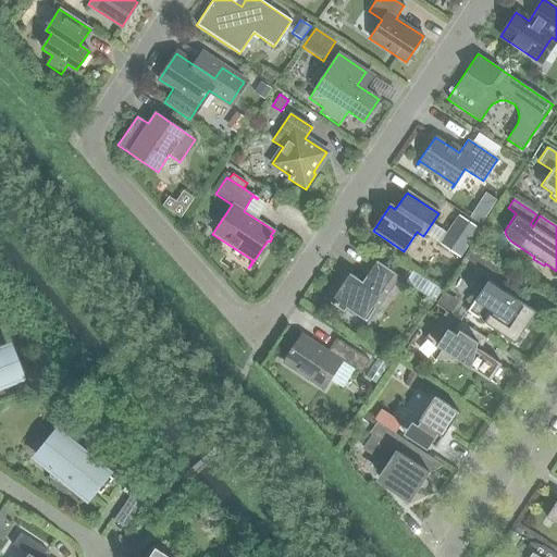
[(479,229),(458,214),(438,244),(460,258),(479,229)]
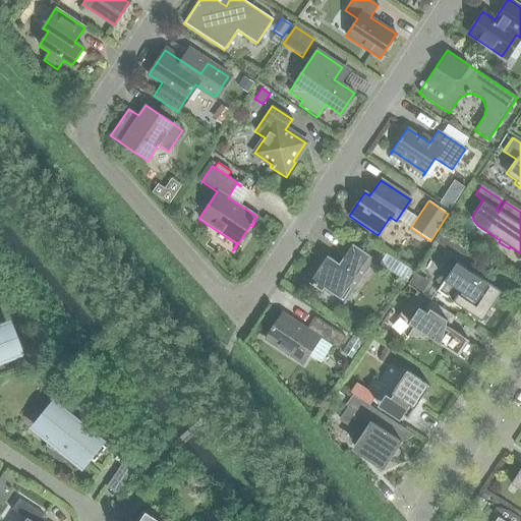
[(450,238),(444,249),(463,262),(470,250),(450,238)]
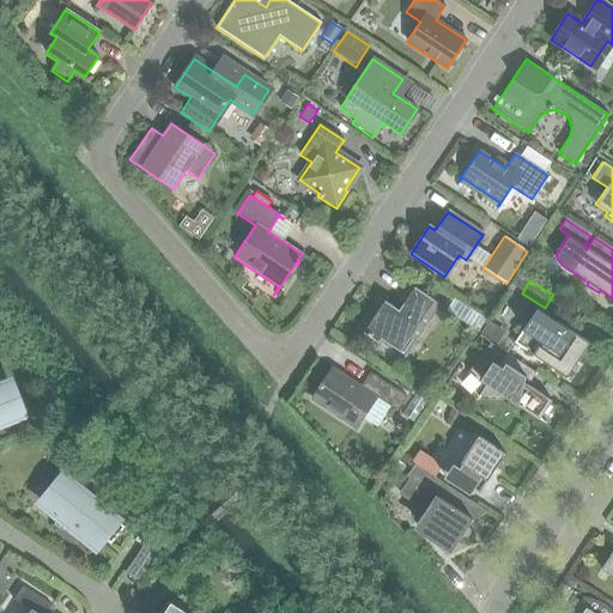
[(429,321),(439,304),(408,284),(393,307),(378,297),(358,328),(366,334),(365,335),(378,343),(381,339),(396,350),(406,335),(413,341),(428,320),(429,321)]
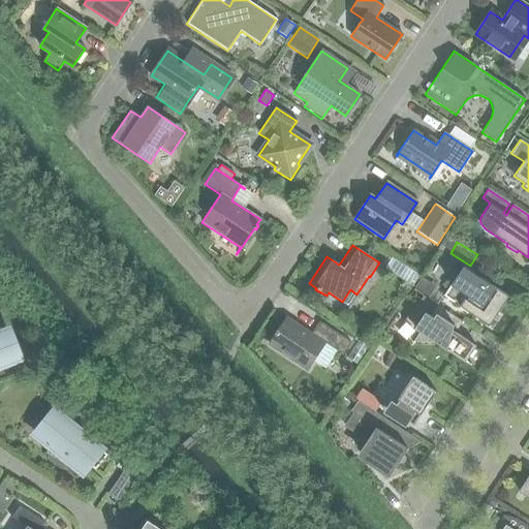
[(508,297),(478,277),(465,268),(445,297),(459,306),(489,325),(508,297)]
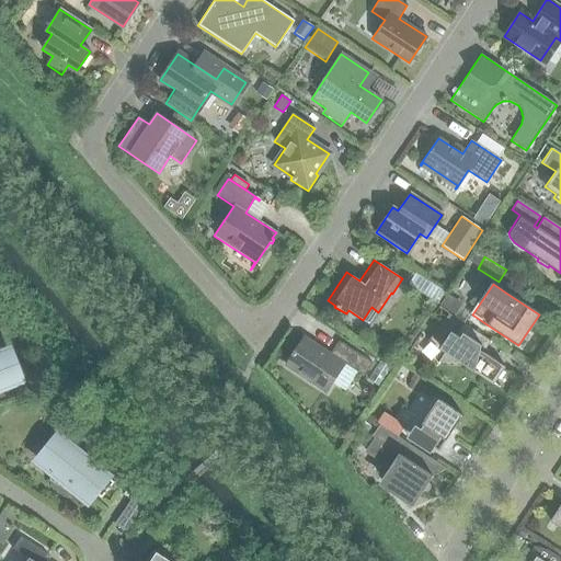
[(433,285),(425,295),(433,300),(439,289),(433,285)]
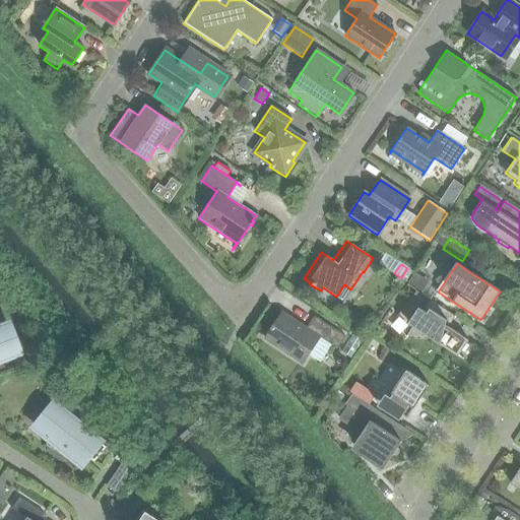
[(455,317),(430,301),(415,291),(400,314),(409,320),(407,323),(412,326),(404,337),(406,338),(406,336),(424,334),(457,355),(467,340),(448,327),(455,317)]
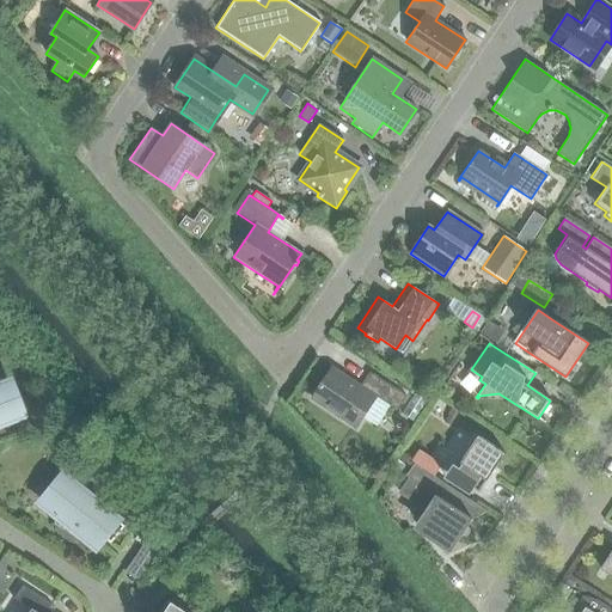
[(396,410),(405,396),(368,372),(360,386),(331,367),(311,399),(354,428),(374,397),(396,410)]
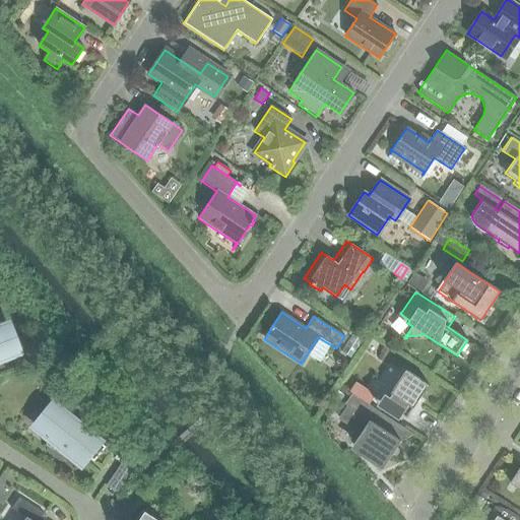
[(340,348),(353,355),(363,339),(349,332),(340,348)]
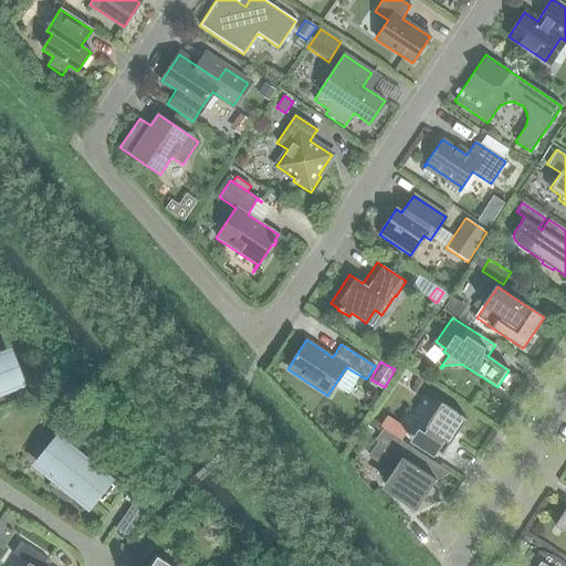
[(449,443),(465,419),(441,402),(425,427),(425,428),(418,439),(441,454),(449,443)]
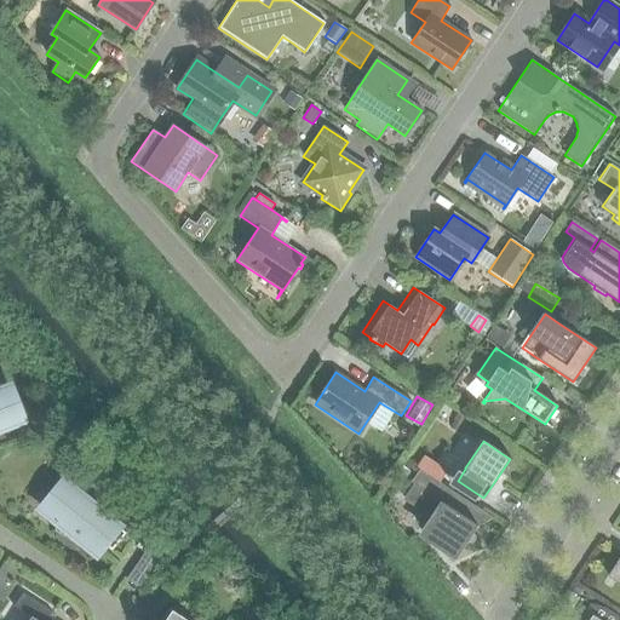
[(440,481),(446,470),(423,455),(417,466),(440,481)]
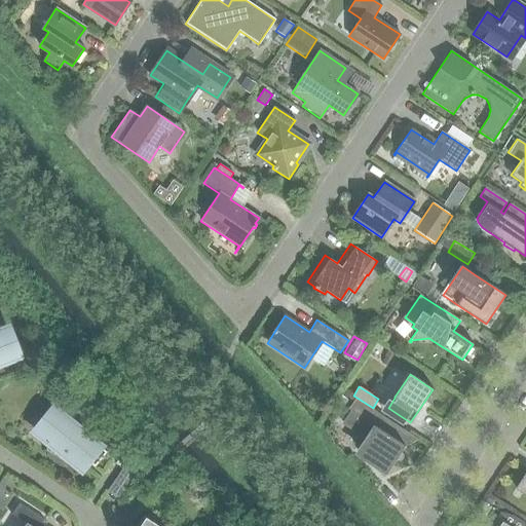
[(388,471),(397,459),(398,459),(399,460),(400,460),(401,459),(402,458),(403,458),(403,457),(404,455),(403,454),(403,453),(402,452),(401,452),(405,446),(402,444),(408,435),(382,417),(376,427),(347,409),(350,412),(342,424),(364,439),(357,450),(388,471)]
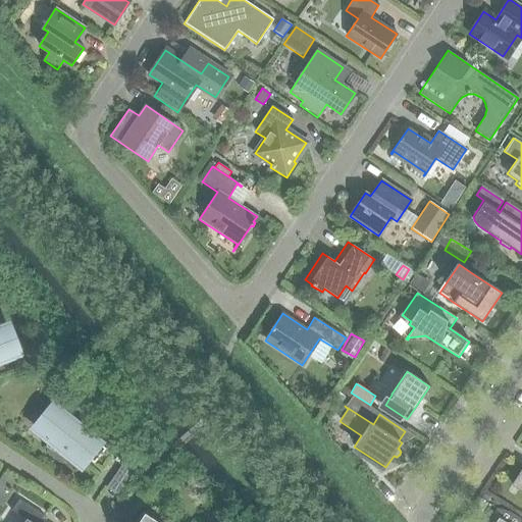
[(87,458),(94,463),(106,449),(87,433),(83,437),(72,428),(75,424),(59,411),(42,433),(50,440),(45,447),(44,446),(43,448),(76,470),(87,458)]
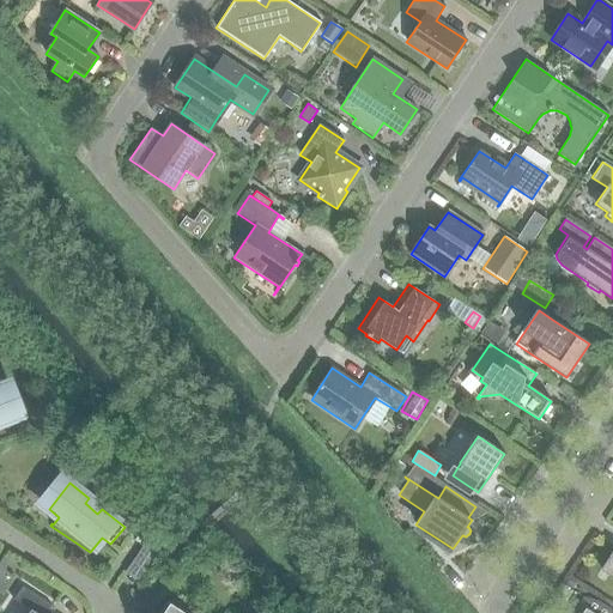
[(151,532),(144,542),(131,563),(143,571),(164,540),(151,532)]
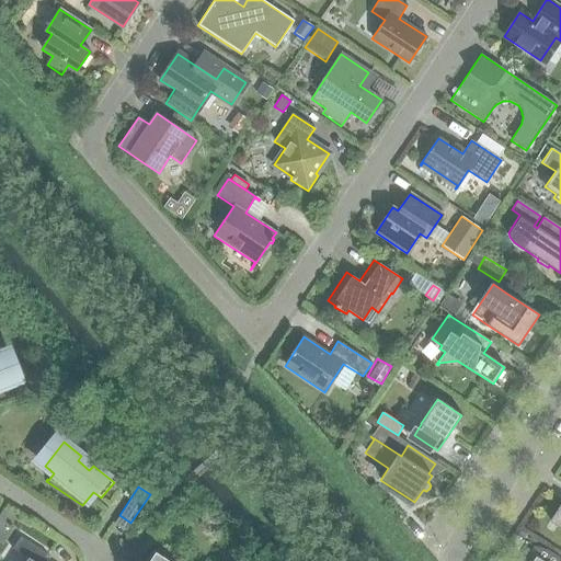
[(560,528),(560,503),(549,522),(560,528)]
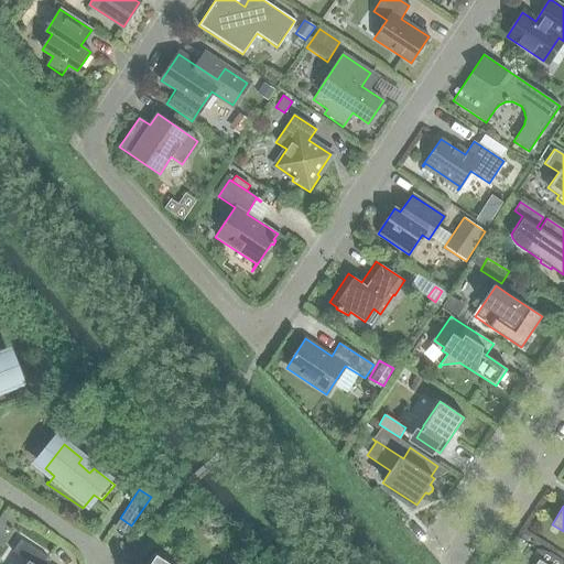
[(4,508),(0,513),(0,541),(3,543),(19,518),(4,508)]
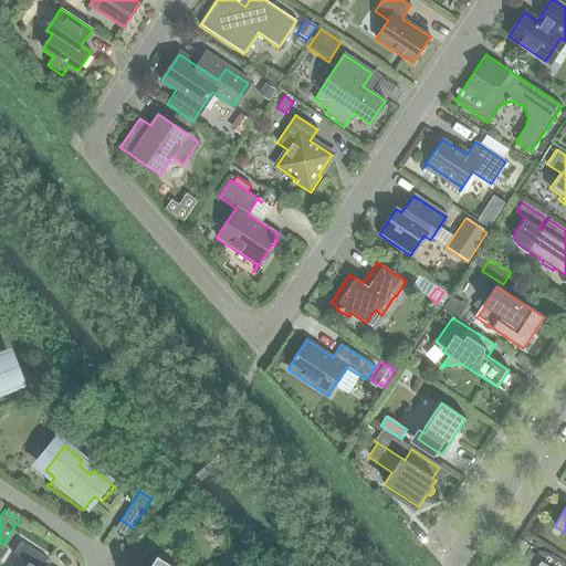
[(25,564),(23,565),(44,565),(48,561),(19,542),(11,554),(25,564)]
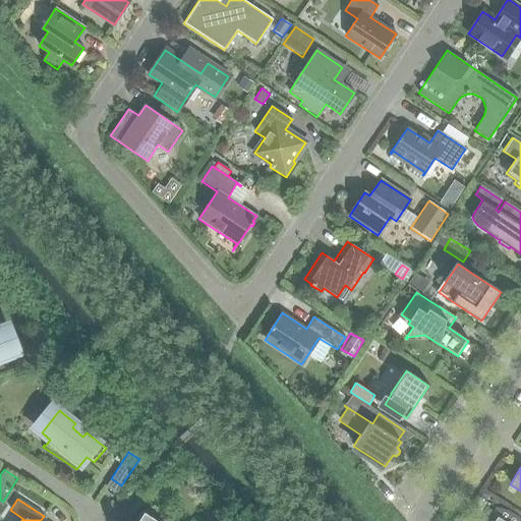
[(520,520),(520,519),(518,517),(515,515),(512,513),(508,511),(506,510),(502,509),(498,508),(495,508),(498,517),(494,520),(520,520)]
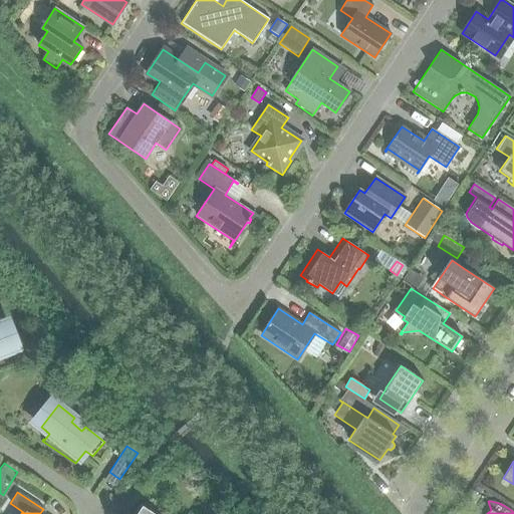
[(156,513),(143,505),(137,513),(156,513)]
